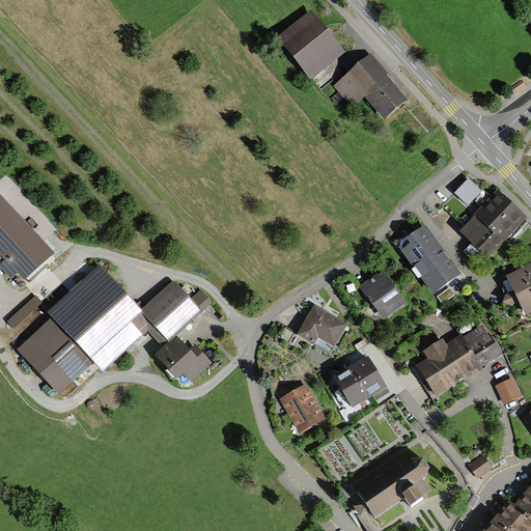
[(345,54),(311,11),(277,38),(311,81),(345,54)]
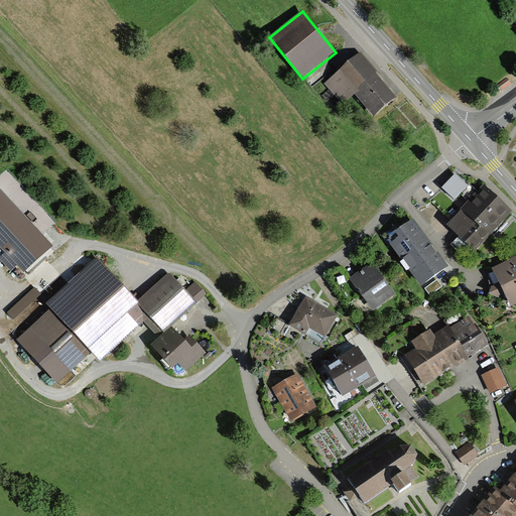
[(378,73),(361,52),(324,84),(329,90),(335,96),(342,106),(356,95),(374,117),(396,99),(385,85),(376,75),(378,73)]
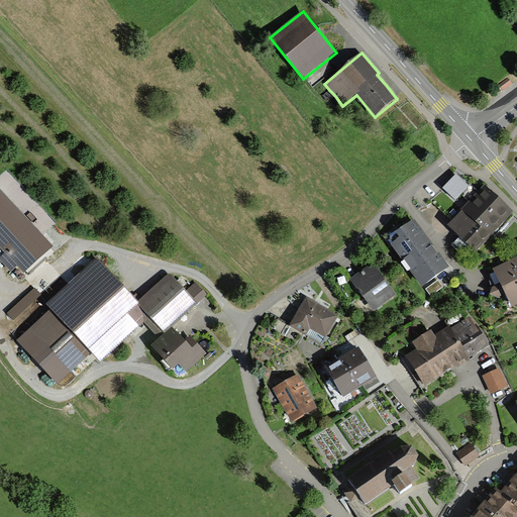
[(499,86),(502,91),(512,84),(508,79),(499,86)]
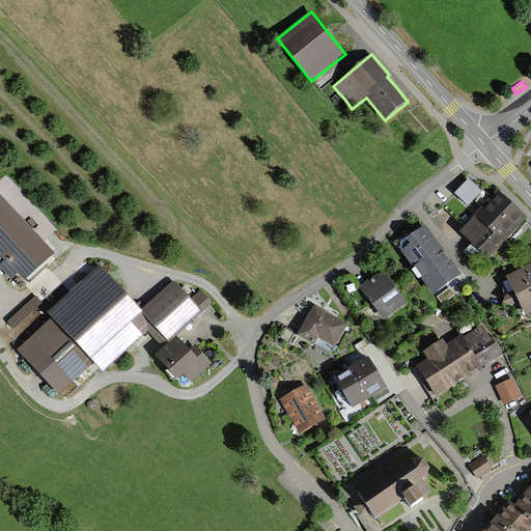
[(344,99),(338,92),(331,100),(337,106),(344,99)]
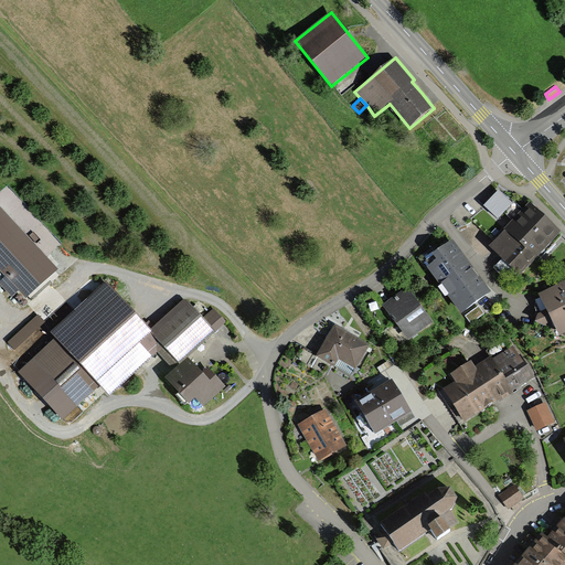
[(498,192),(483,209),(498,222),(513,205),(498,192)]
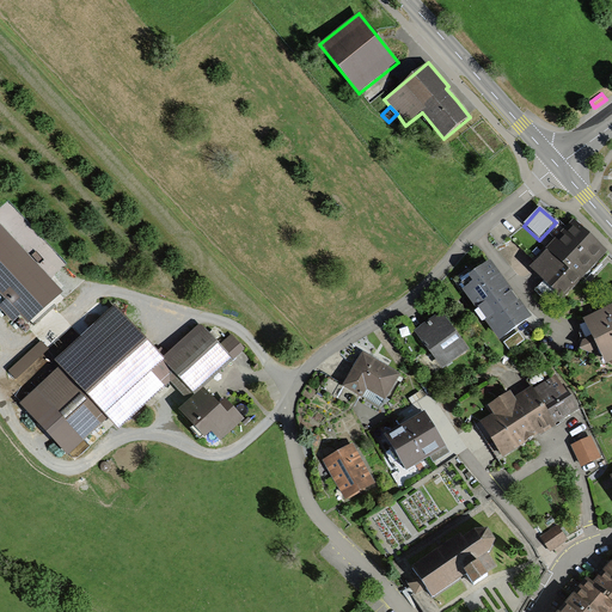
[(558,238),(531,269),(564,299),(606,252),(571,222),(558,238)]
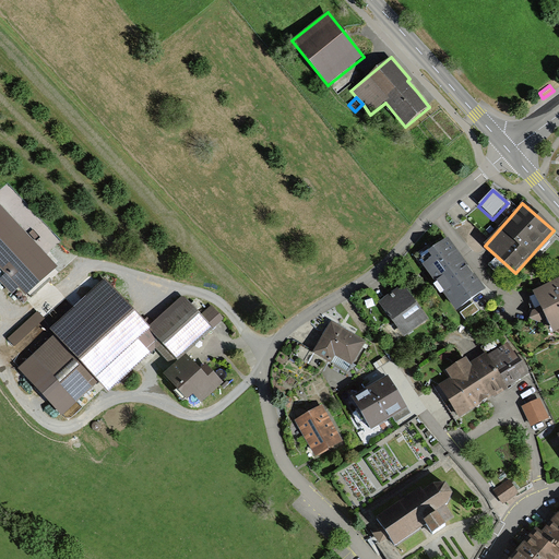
[(0,204),(0,268),(6,274),(0,278),(0,281),(12,294),(19,288),(26,296),(58,266),(0,204)]
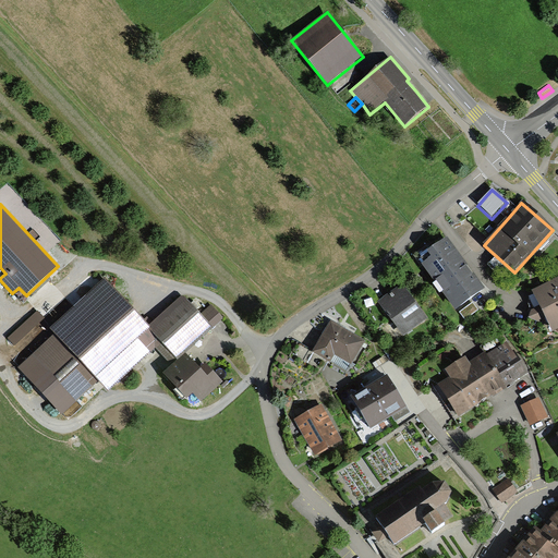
[(486,290),(447,238),(416,262),(456,313),(486,290)]
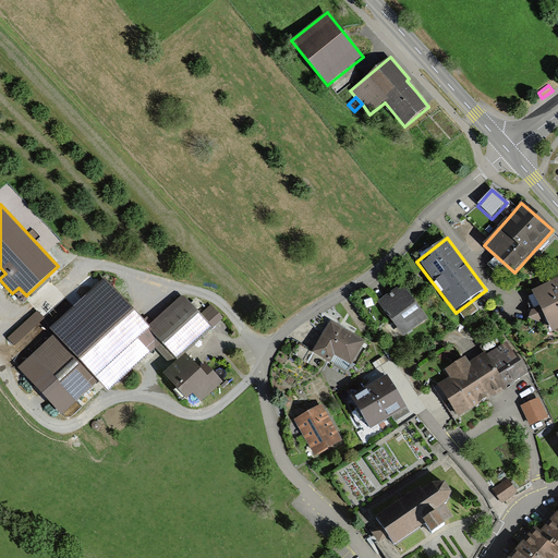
[(557,330),(557,278),(531,292),(538,307),(531,312),(529,319),(536,322),(544,318),(553,334),(557,330)]
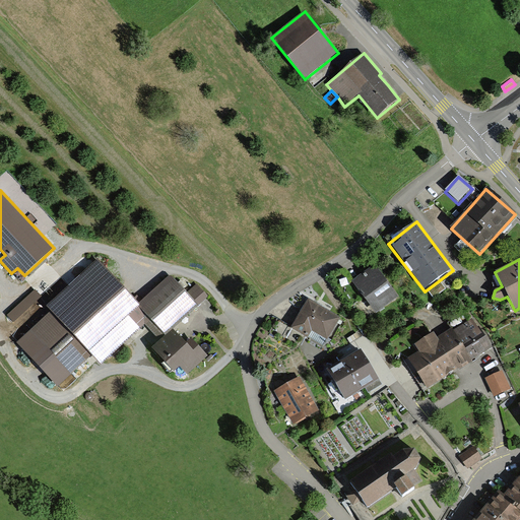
[(144,324),(161,342),(174,330),(192,314),(210,297),(197,281),(187,290),(171,274),(139,304),(99,260),(47,309),(51,313),(30,332),(71,376),(91,356),(101,366),(144,324)]
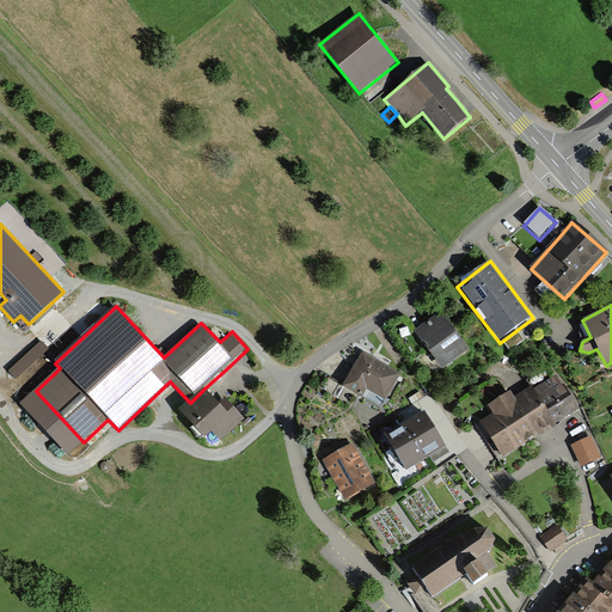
[(414,331),(442,371),(470,350),(456,330),(441,311),(414,331)]
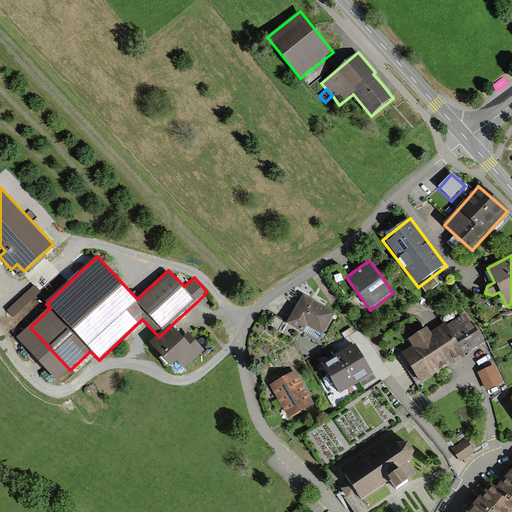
[(423,285),(427,292),(440,284),(436,277),(423,285)]
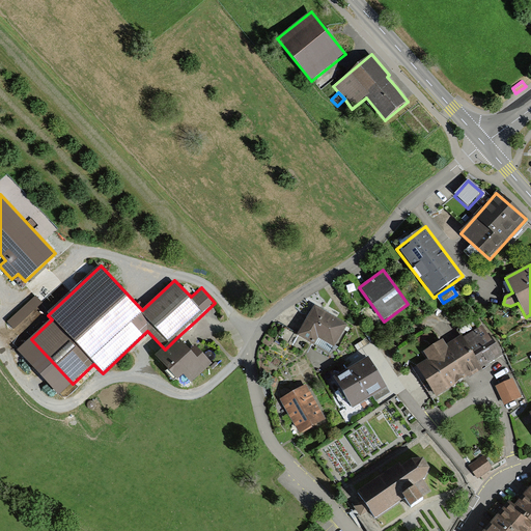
[(309,317),(298,336),(314,346),(315,345),(330,354),(333,347),(334,347),(347,325),(314,307),(309,317)]
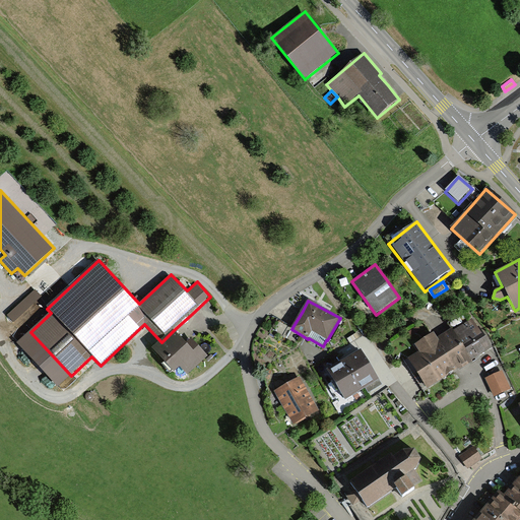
[(418,352),(408,360),(427,389),(491,349),(472,320),(469,322),(464,314),(448,324),(452,330),(437,339),(434,334),(414,346),(418,352)]
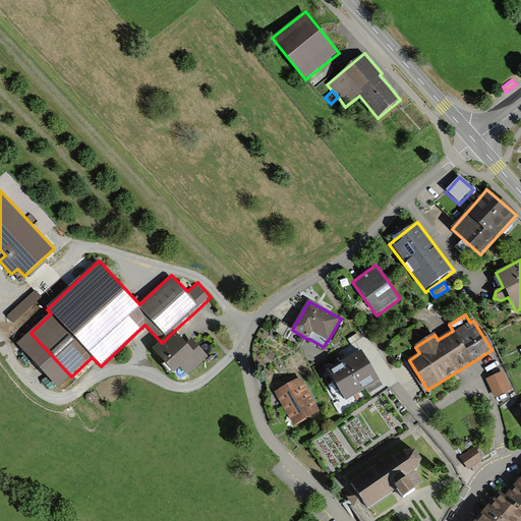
[(186,344),(174,331),(162,343),(153,351),(175,373),(180,368),(187,377),(209,356),(191,338),(186,344)]
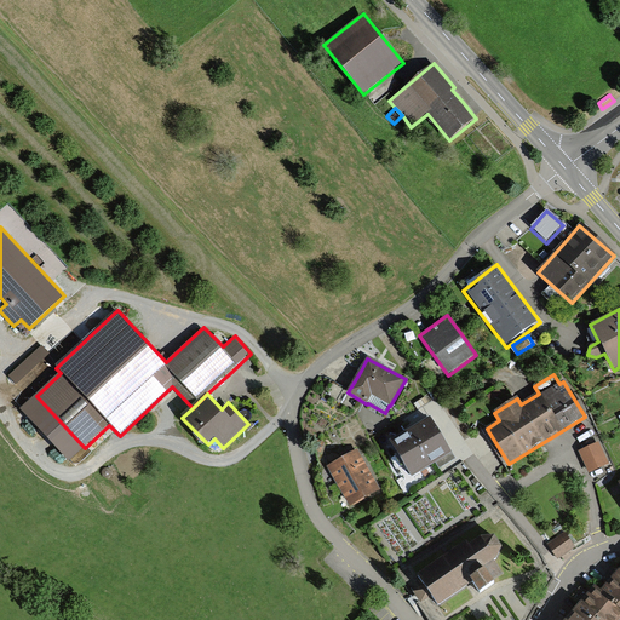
[(409,432),(390,445),(412,480),(436,465),(438,470),(457,459),(431,419),(409,432)]
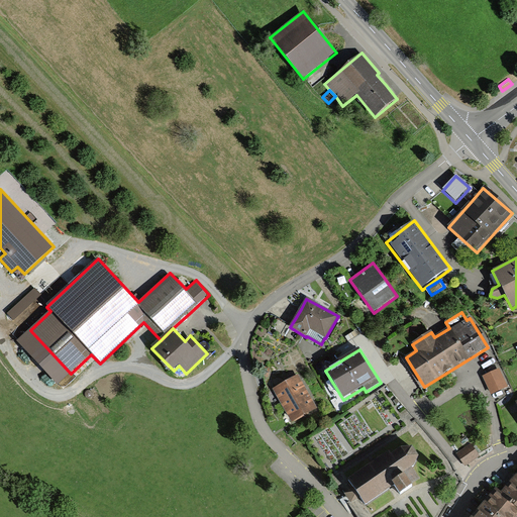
[(500,370),(483,377),(492,395),(508,388),(500,370)]
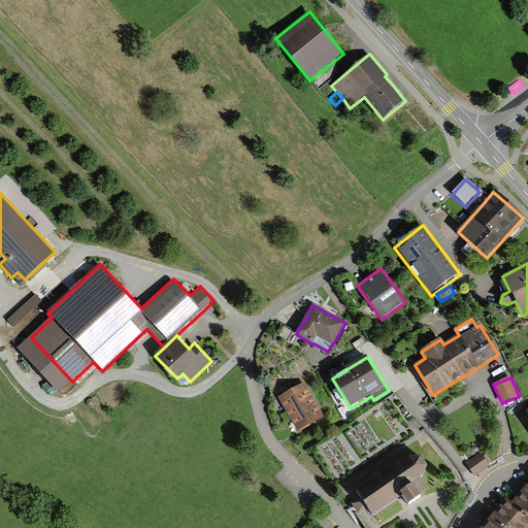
[(324,419),(304,384),(292,391),(279,398),(299,432),(324,419)]
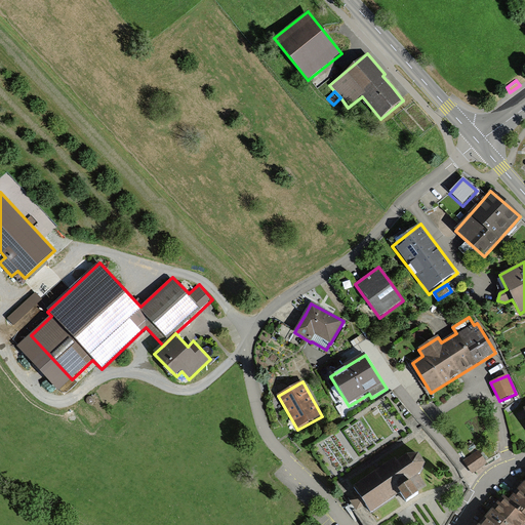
[(483,463),(476,452),(463,460),(471,472),(483,463)]
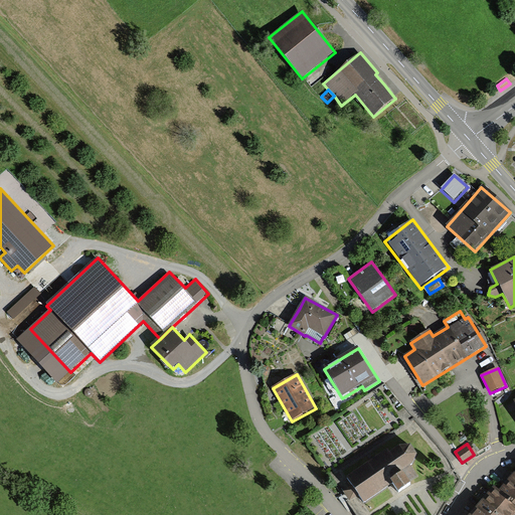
[(387,452),(345,480),(350,487),(342,493),(349,504),(358,498),(364,506),(390,487),(398,498),(411,488),(407,483),(417,476),(411,468),(417,456),(411,447),(400,448),(389,455),(387,452)]
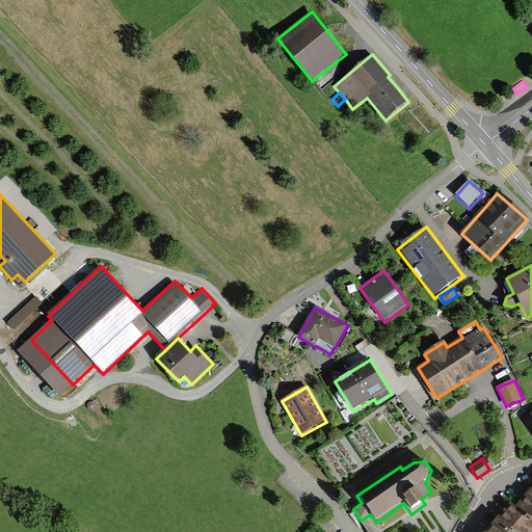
[(531,531),(531,488),(528,494),(515,509),(509,504),(485,531),(531,531)]
